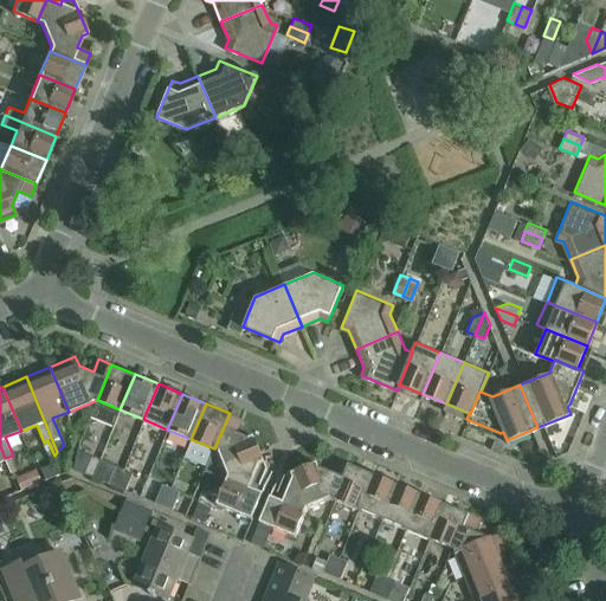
[(255,473),(268,479),(272,469),(268,467),(253,434),(249,437),(236,431),(242,418),(230,413),(214,448),(219,451),(229,475),(226,478),(249,488),(255,473)]
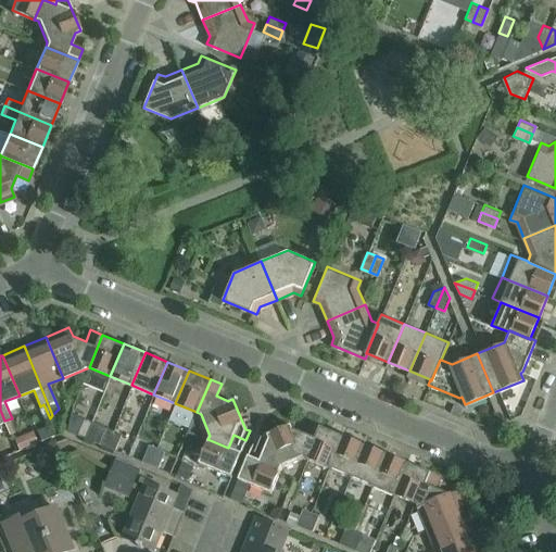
[(97,415),(108,389),(92,384),(83,410),(97,415)]
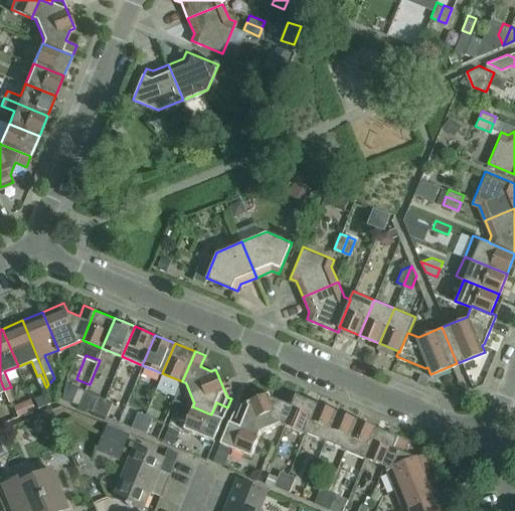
[(79,387),(74,401),(81,404),(87,390),(79,387)]
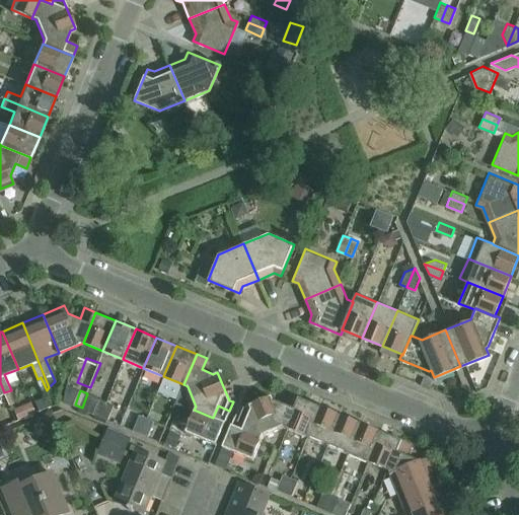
[(239,405),(236,414),(247,419),(243,430),(262,438),(264,434),(283,426),(287,427),(299,396),(289,392),(285,403),(274,398),(272,394),(243,407),(239,405)]
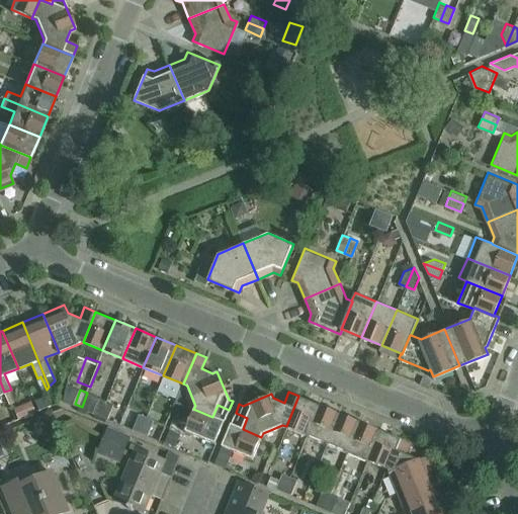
[(49,395),(37,399),(39,408),(52,404),(49,395)]
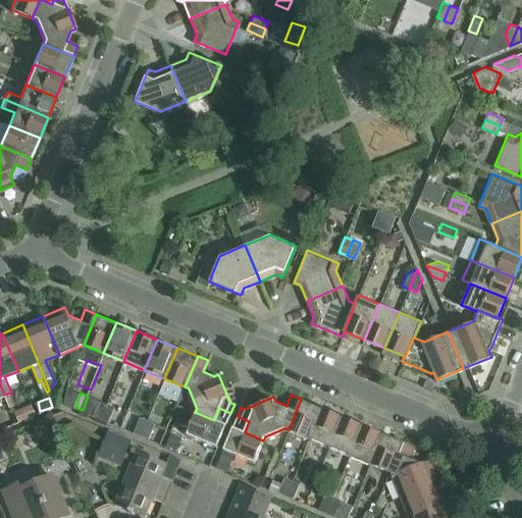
[(289,429),(309,438),(321,408),(301,399),(289,429)]
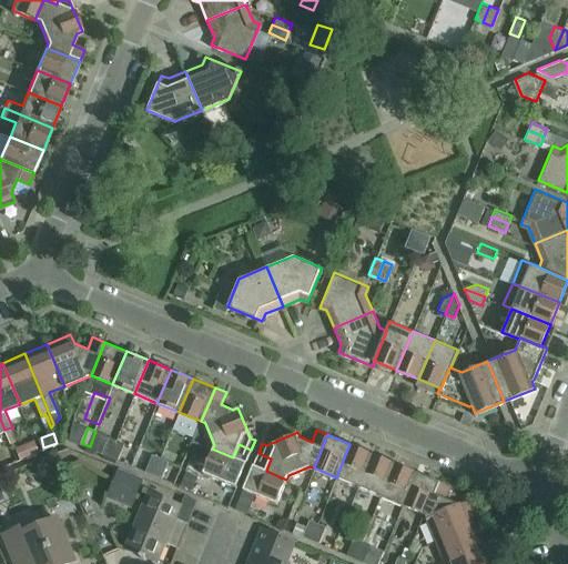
[(109,455),(115,439),(110,436),(103,453),(109,455)]
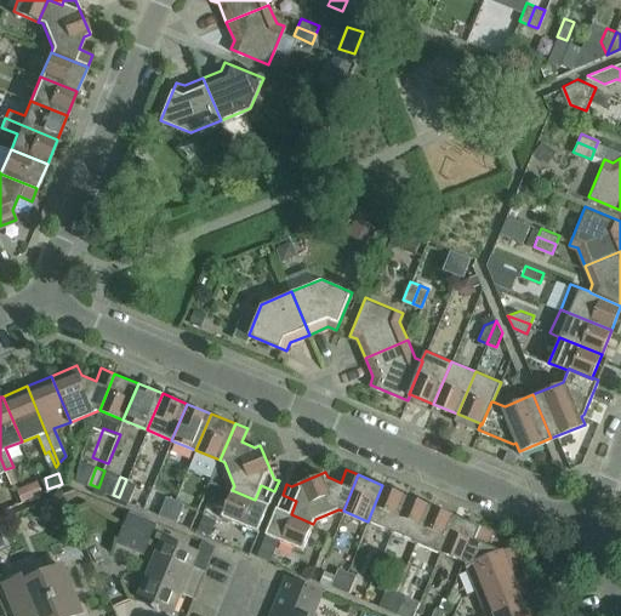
[(137,484),(126,479),(119,497),(130,501),(137,484)]
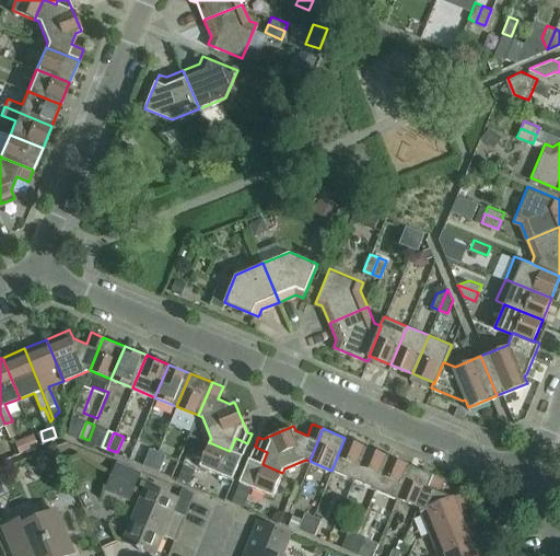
[(230,451),(209,442),(200,465),(233,478),(247,443),(235,438),(230,451)]
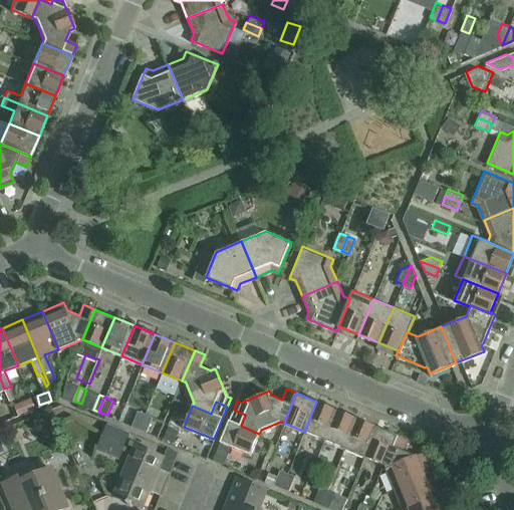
[(304,432),(324,440),(336,410),(316,402),(304,432)]
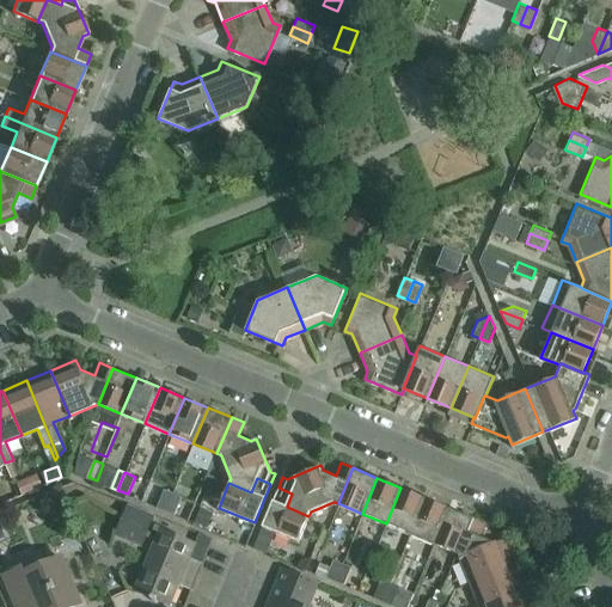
[(292,494),(279,488),(262,526),(298,540),(308,516),(287,507),(292,494)]
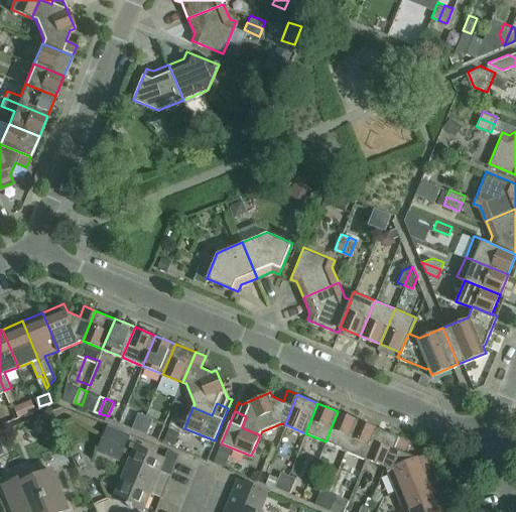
[(326,441),(346,450),(358,419),(338,411),(326,441)]
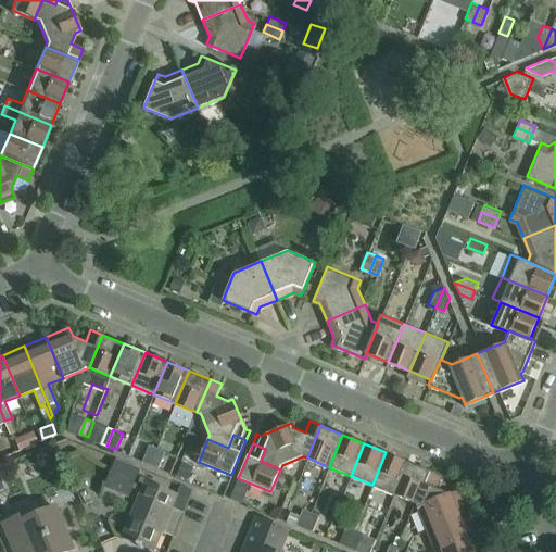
[(151,462),(156,448),(151,446),(146,460),(151,462)]
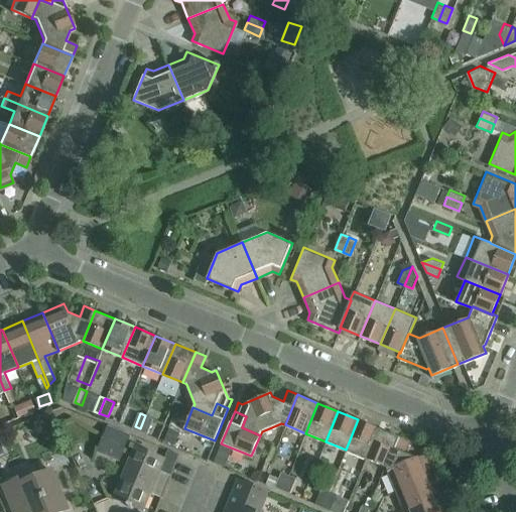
[(145,415),(140,428),(149,431),(154,418),(145,415)]
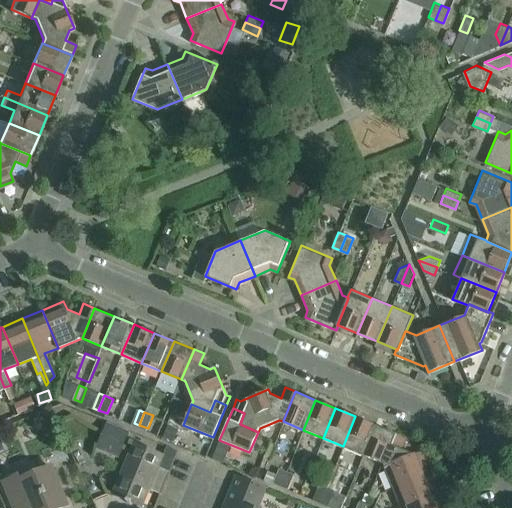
[(343,446),(363,454),(375,424),(355,416),(343,446)]
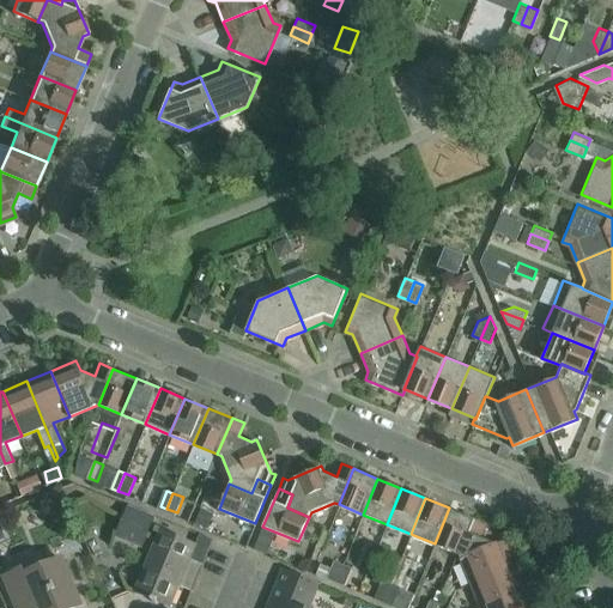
[(155,515),(127,504),(116,530),(144,541),(155,515)]
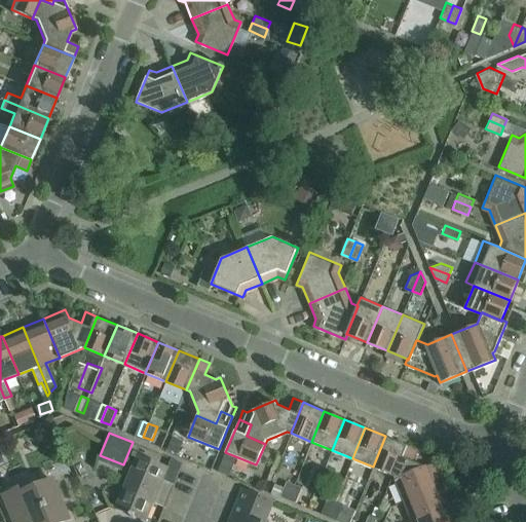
[(373,467),(393,476),(406,445),(385,436),(373,467)]
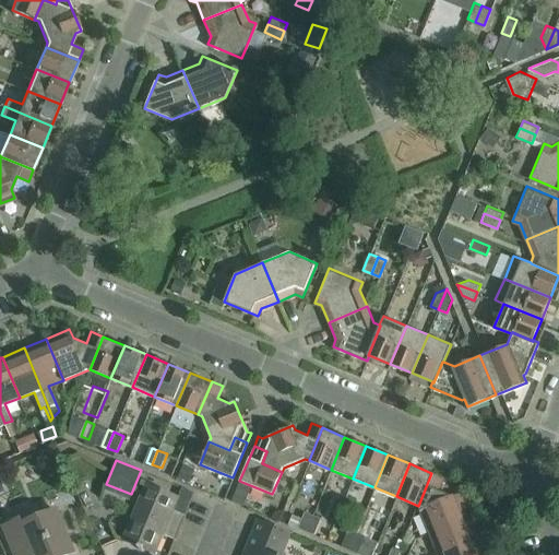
[(442,477),(431,473),(418,506),(428,531),(470,515),(460,492),(451,495),(438,489),(442,477)]
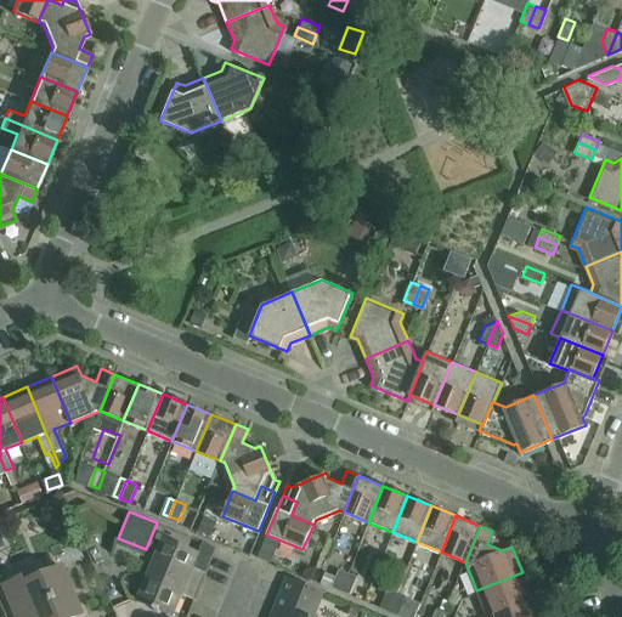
[(205,570),(215,545),(202,539),(198,550),(162,536),(136,598),(173,613),(192,564),(205,570)]
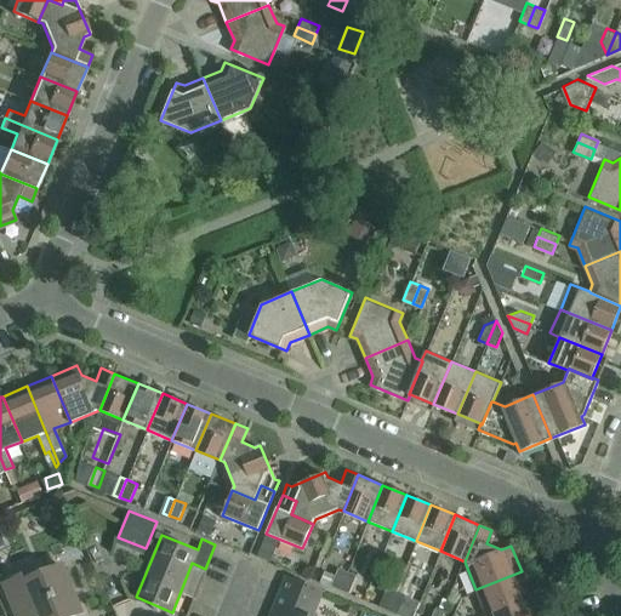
[(33,615),(36,615),(69,615),(83,611),(63,564),(24,580),(22,574),(4,581),(17,615),(33,615)]
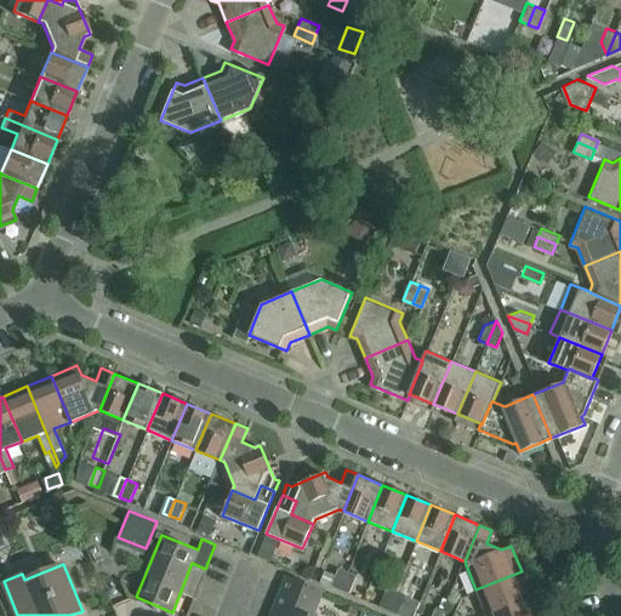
[(340,587),(347,570),(341,568),(339,574),(326,569),(323,581),(340,587)]
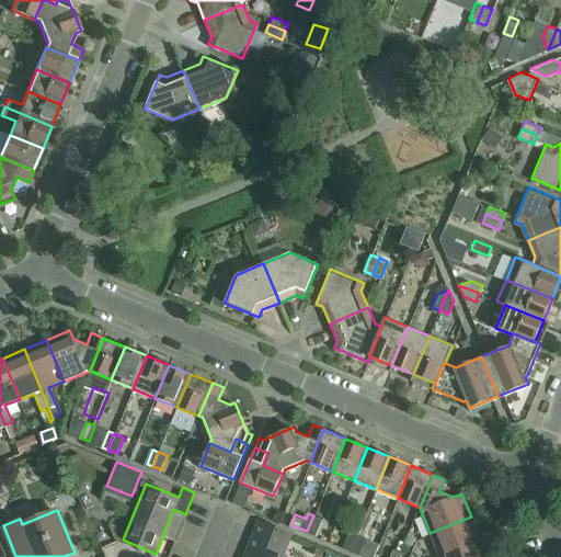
[(324,520),(313,515),(307,531),(318,535),(324,520)]
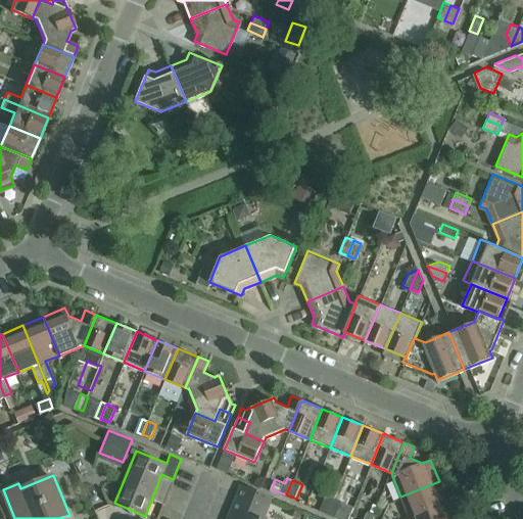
[(410,517),(447,502),(439,481),(400,497),(410,517)]
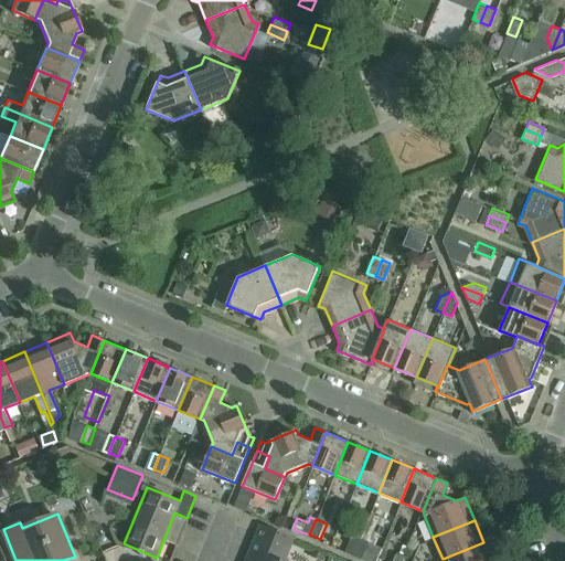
[(283,560),(294,537),(259,522),(244,560),(283,560)]
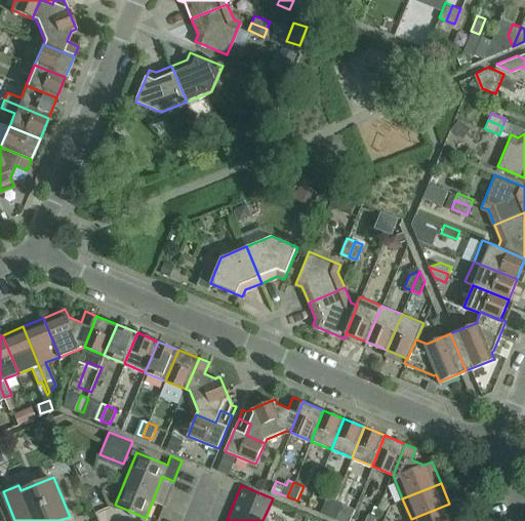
[(321,506),(324,491),(311,489),(309,504),(321,506)]
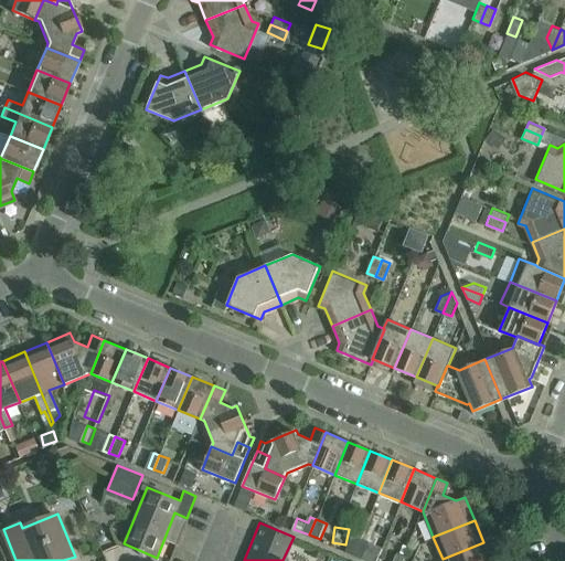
[(353,553),(360,538),(353,535),(347,551),(353,553)]
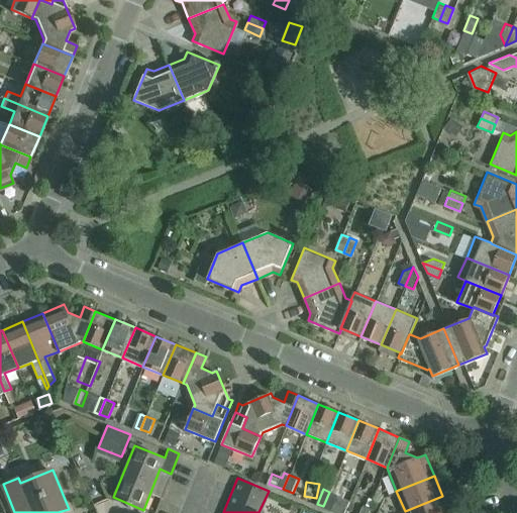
[(345,512),(350,500),(329,492),(323,506),(340,512),(345,512)]
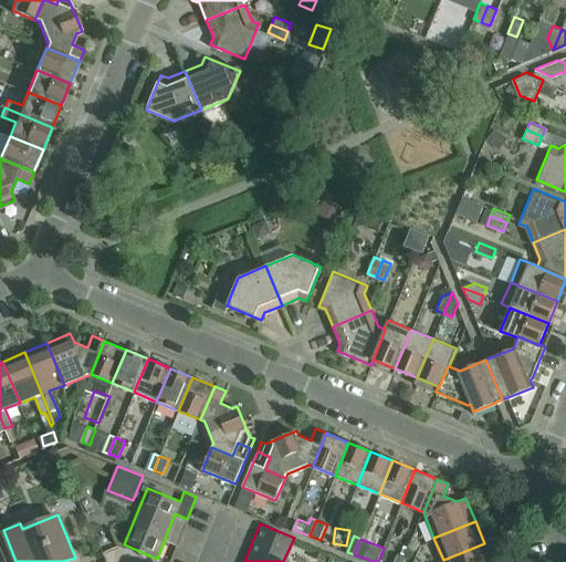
[(443,561),(491,561),(484,543),(443,560),(443,561)]
